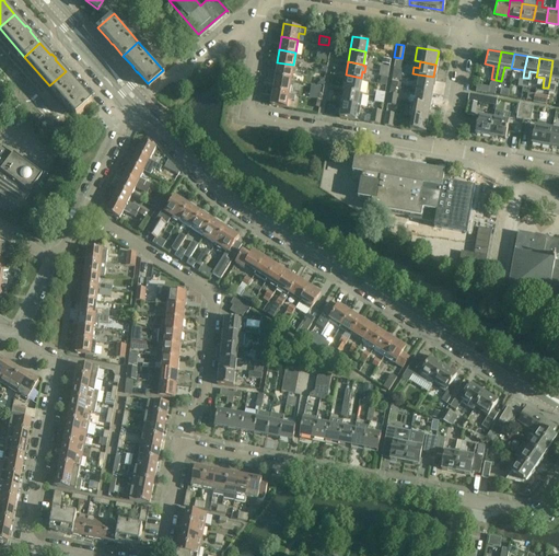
[(275,74),(291,78),(293,65),(277,62),(275,74)]
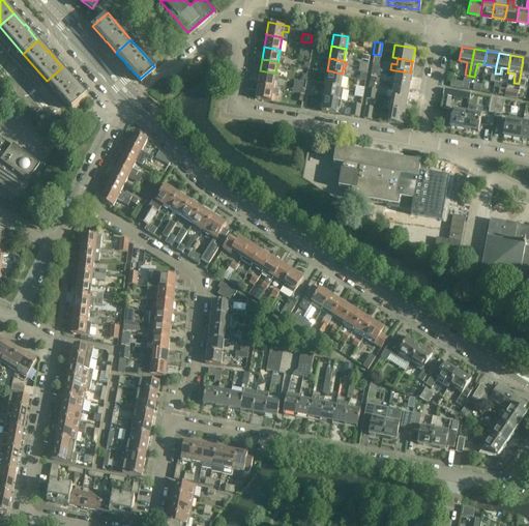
[(71,79),(62,67),(47,81),(71,109),(86,95),(76,84),(77,83),(72,79),(71,79)]
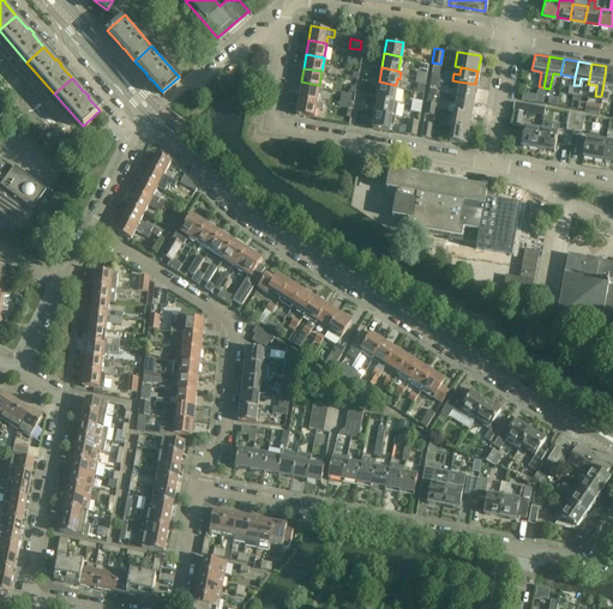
[(319,85),(301,82),(299,97),(317,100),(319,85)]
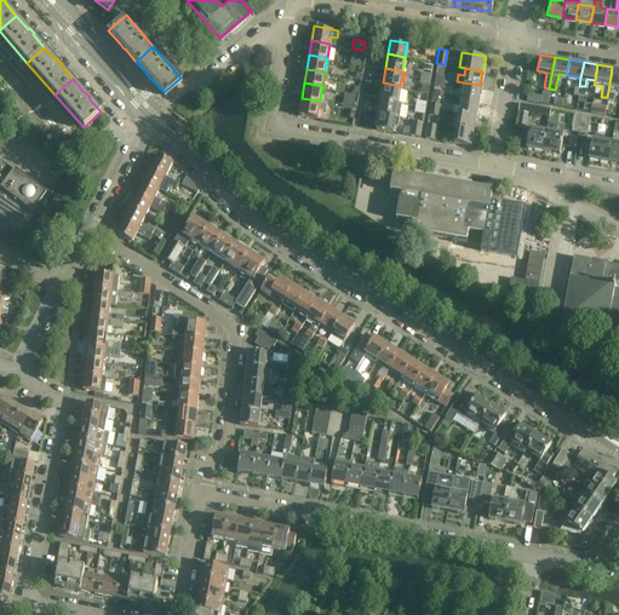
[(397,99),(400,86),(383,82),(380,97),(397,99)]
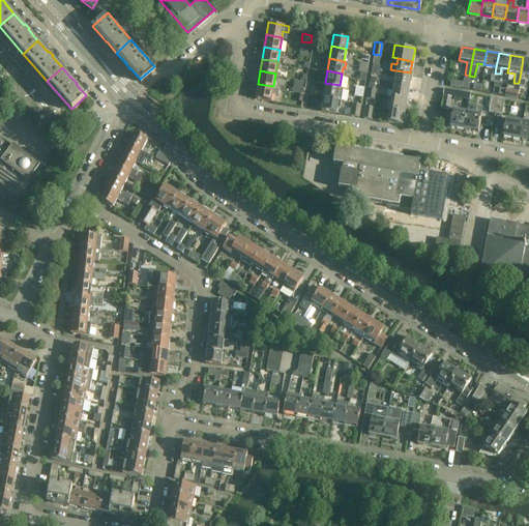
[(408,85),(410,72),(395,70),(393,83),(408,85)]
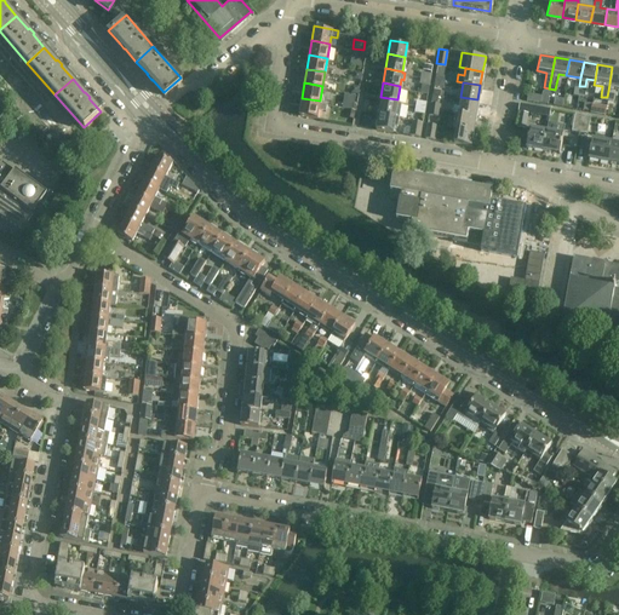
[(397,99),(380,97),(378,111),(397,115),(401,101),(397,99)]
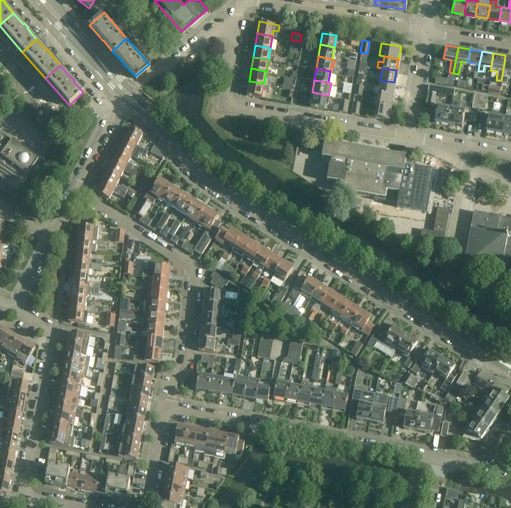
[(392,93),(394,82),(380,80),(379,86),(374,85),(373,91),(375,91),(375,90),(392,93)]
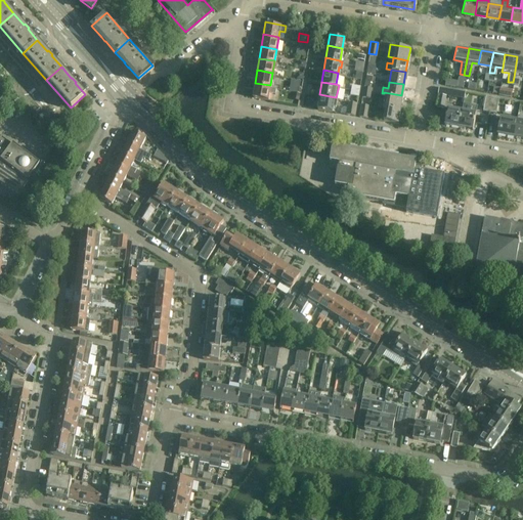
[(270,86),(270,85),(255,83),(252,95),(267,97),(268,90),(274,91),(275,86),(270,86)]
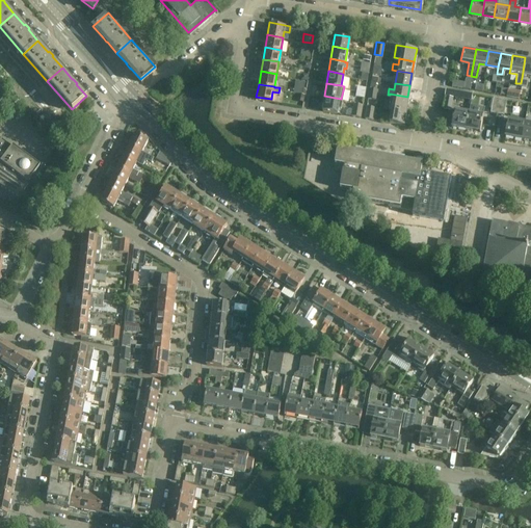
[(405,110),(407,97),(390,94),(390,95),(388,107),(405,110)]
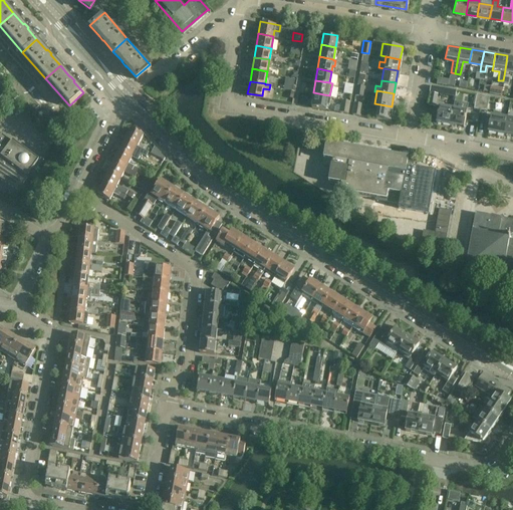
[(313,92),(310,104),(325,107),(326,101),(328,102),(329,95),(313,92)]
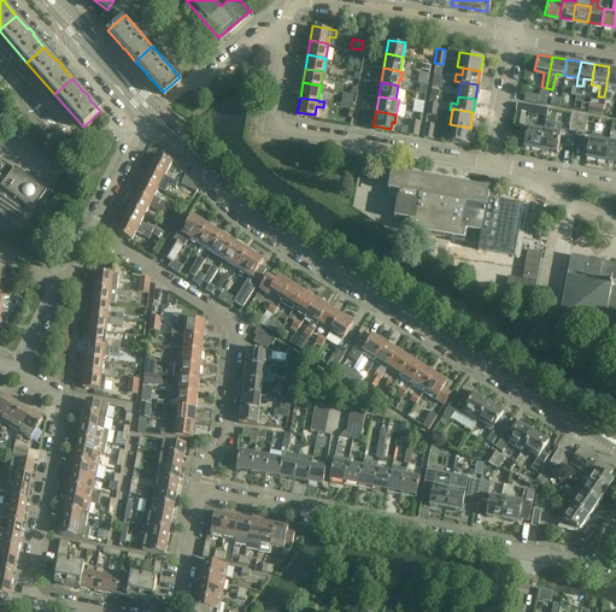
[(587,113),(578,111),(574,129),(584,130),(587,113)]
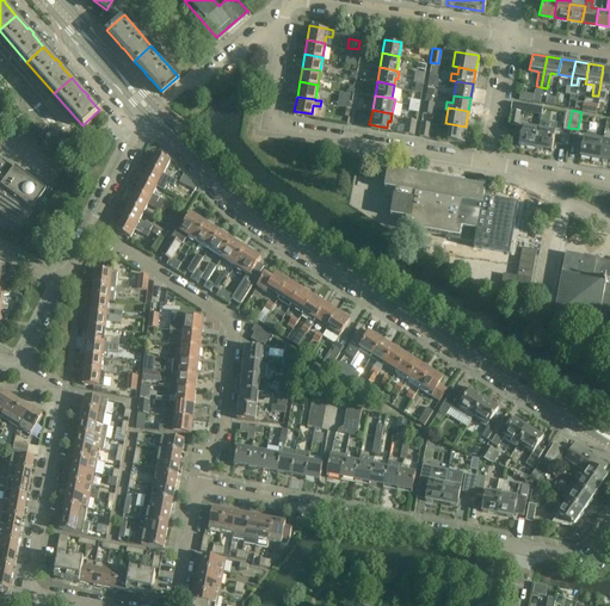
[(413,133),(416,118),(406,117),(404,130),(413,133)]
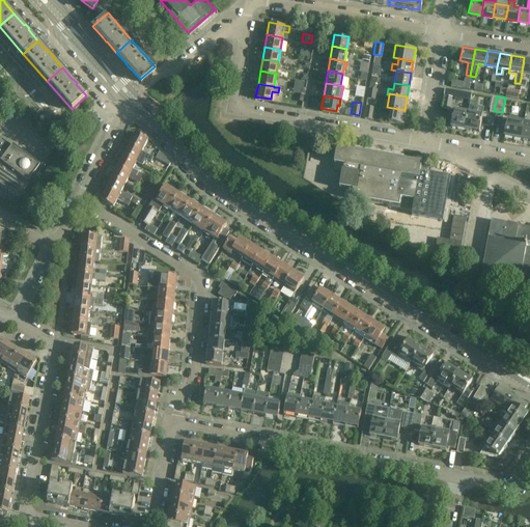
[(467,110),(464,127),(478,129),(481,112),(482,105),(468,102),(467,110)]
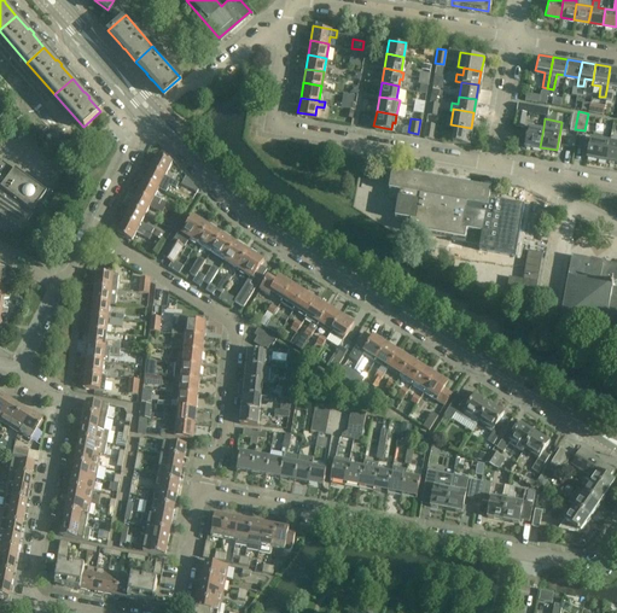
[(435,122),(425,121),(423,135),(432,136),(435,122)]
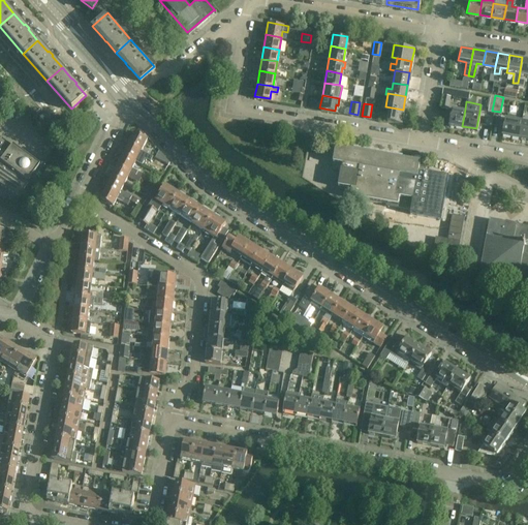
[(401,122),(403,110),(385,106),(384,114),(387,114),(386,120),(401,122)]
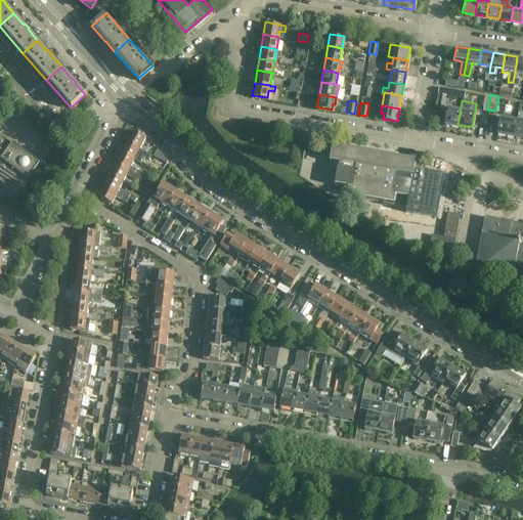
[(443,122),(458,125),(461,109),(446,105),(443,122)]
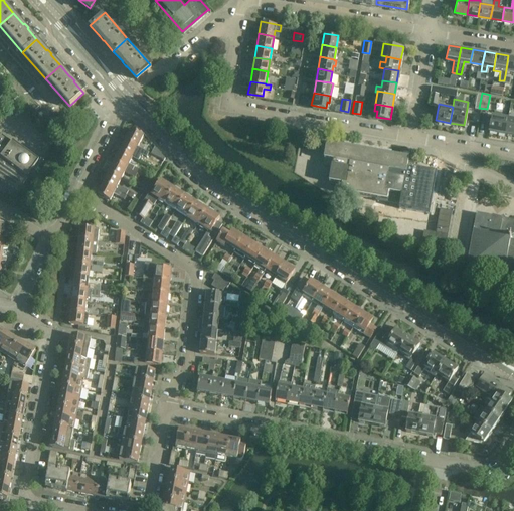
[(504,132),(507,116),(491,114),(488,130),(504,132)]
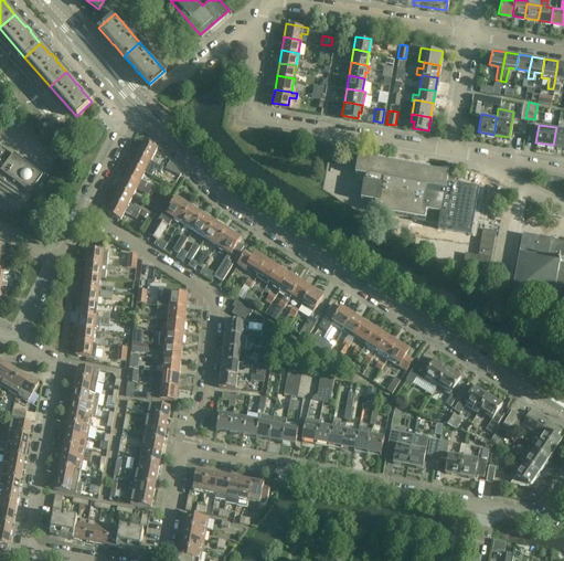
[(563,128),(556,127),(553,145),(563,147),(563,128)]
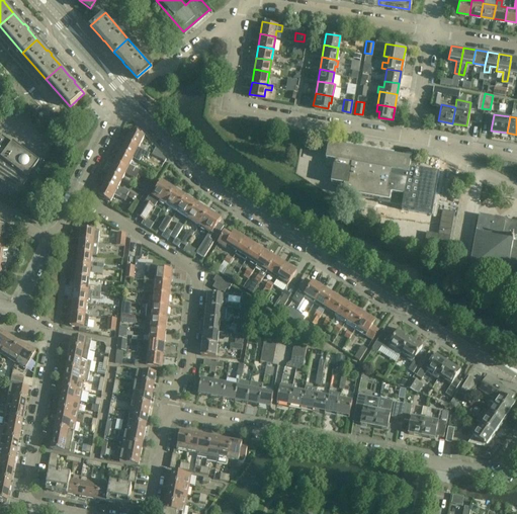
[(125,139),(138,145),(143,134),(137,131),(138,130),(133,127),(133,129),(131,127),(125,139)]
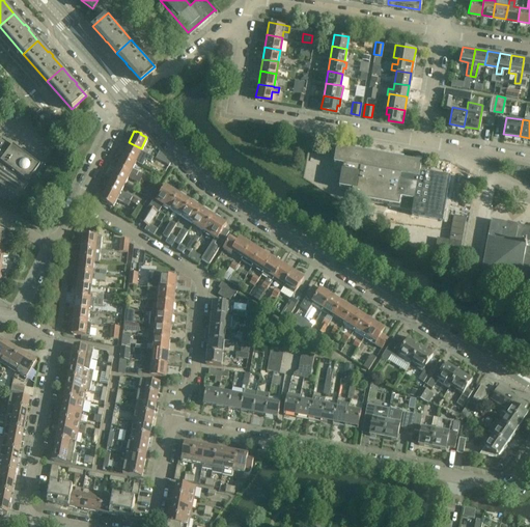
[(28,178),(38,163),(1,137),(0,138),(0,184),(20,195),(28,181),(27,181),(28,178)]
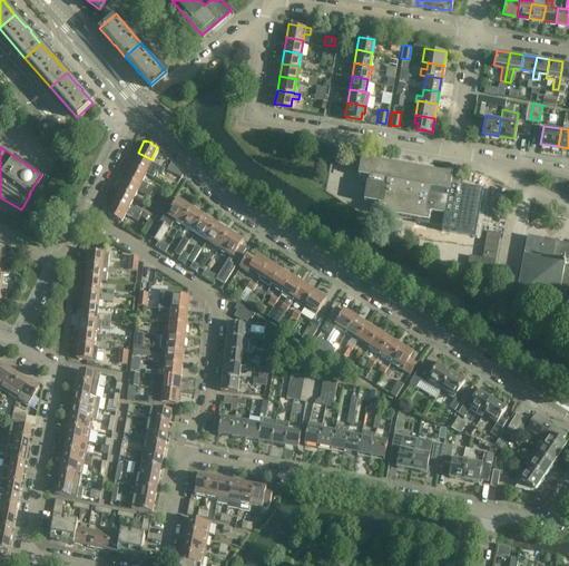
[(138,153),(131,165),(145,172),(151,175),(155,168),(157,163),(151,159),(138,153)]
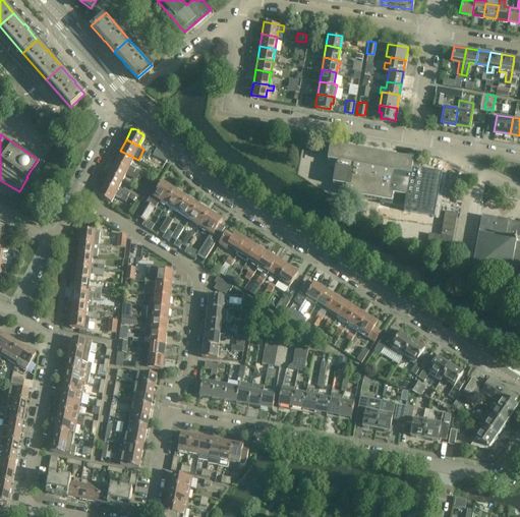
[(330,142),(327,159),(336,160),(335,165),(332,181),(345,184),(344,192),(380,198),(392,200),(403,204),(403,209),(434,214),(441,172),(417,168),(418,163),(412,162),(413,158),(411,157),(389,153),(330,142)]
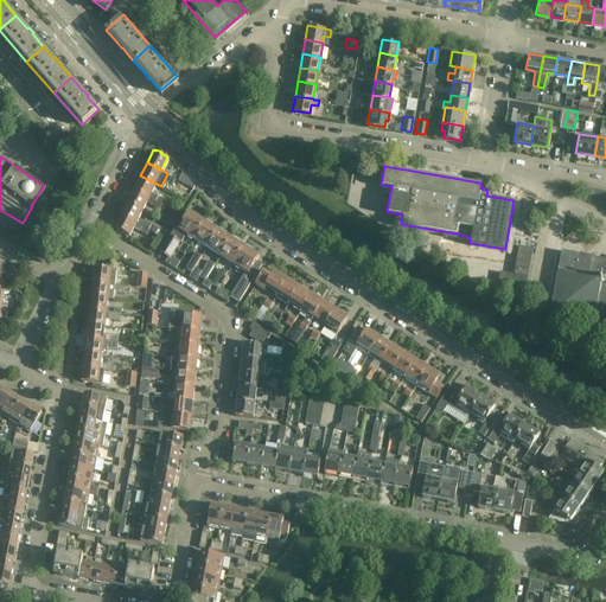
[(140,175),(134,189),(147,196),(148,196),(154,198),(157,193),(151,191),(154,183),(140,175)]
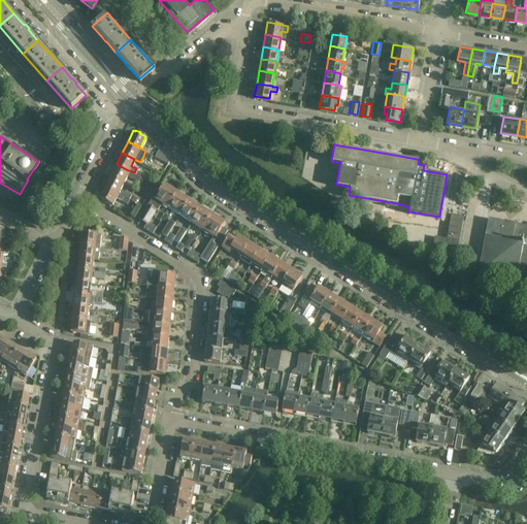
[(140,176),(134,173),(134,172),(129,170),(128,170),(117,164),(110,174),(123,181),(126,174),(137,181),(140,176)]
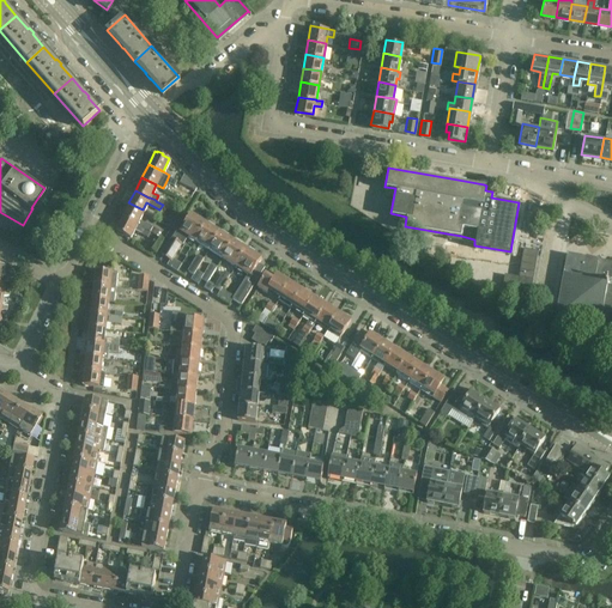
[(128,202),(122,216),(137,223),(143,226),(150,230),(152,225),(139,218),(143,210),(128,202)]
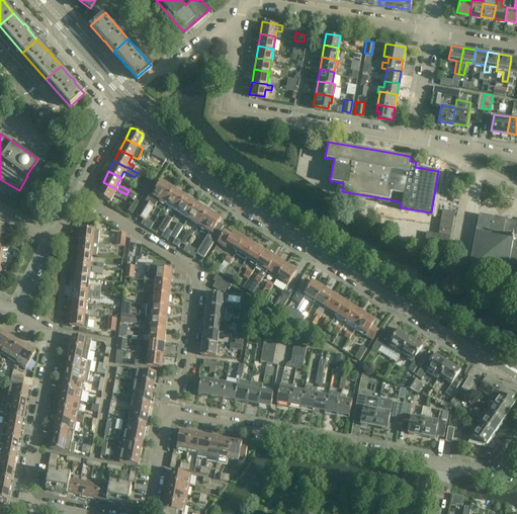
[(144,198),(135,212),(144,218),(156,197),(164,202),(173,186),(172,186),(173,184),(169,182),(168,183),(161,178),(155,187),(152,186),(145,198),(144,198)]
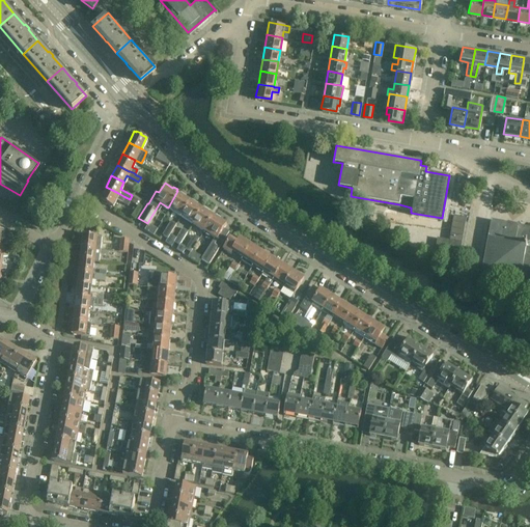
[(106,201),(112,204),(118,193),(106,187),(100,198),(101,198),(101,199),(105,202),(106,201)]
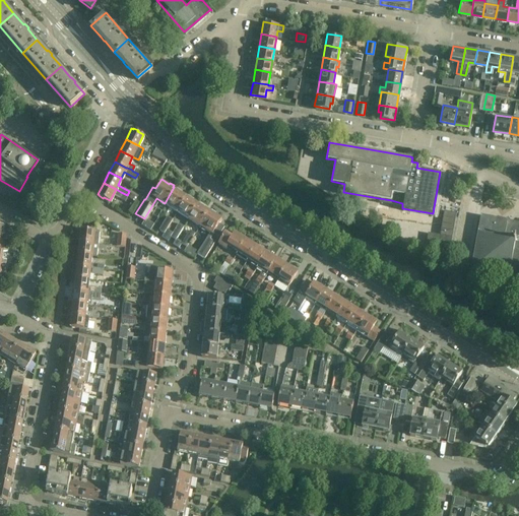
[(176,209),(186,195),(180,191),(181,190),(176,187),(176,188),(174,187),(165,203),(166,203),(176,209)]
